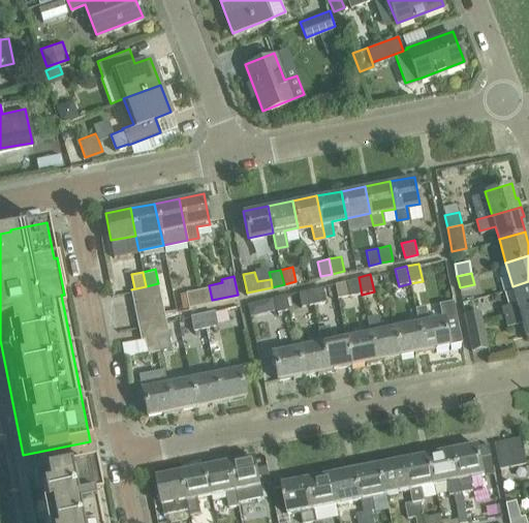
[(362,295),(359,277),(346,279),(350,298),(362,295)]
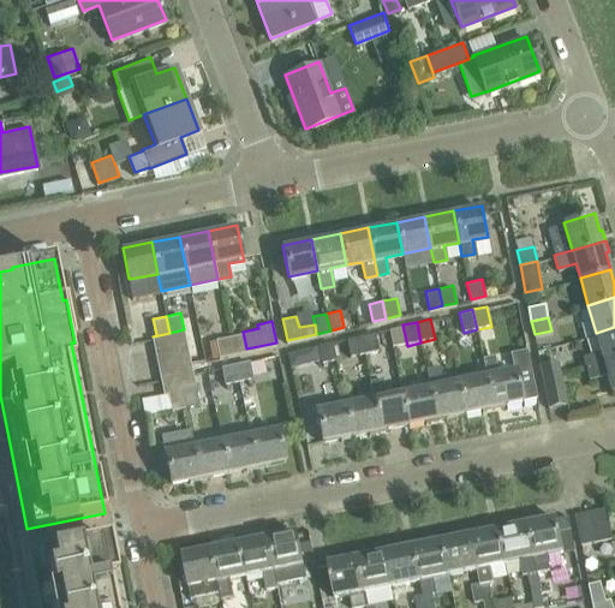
[(583,355),(586,367),(614,357),(614,327),(596,333),(601,350),(583,355)]
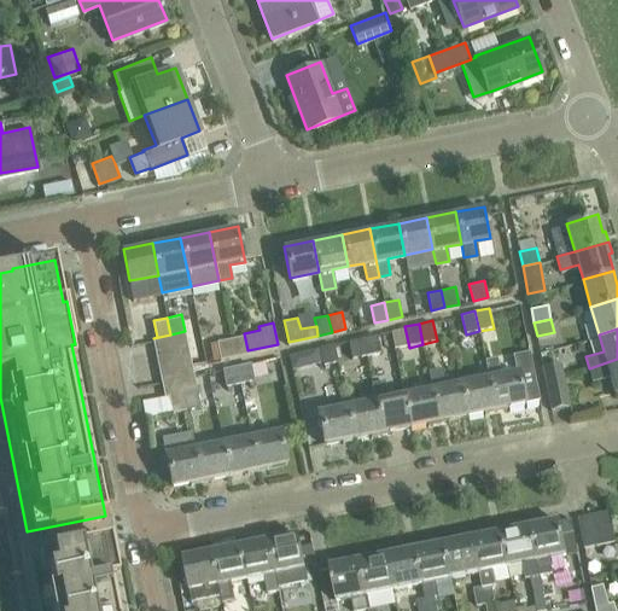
[(185,331),(170,335),(153,338),(156,351),(187,345),(185,331)]
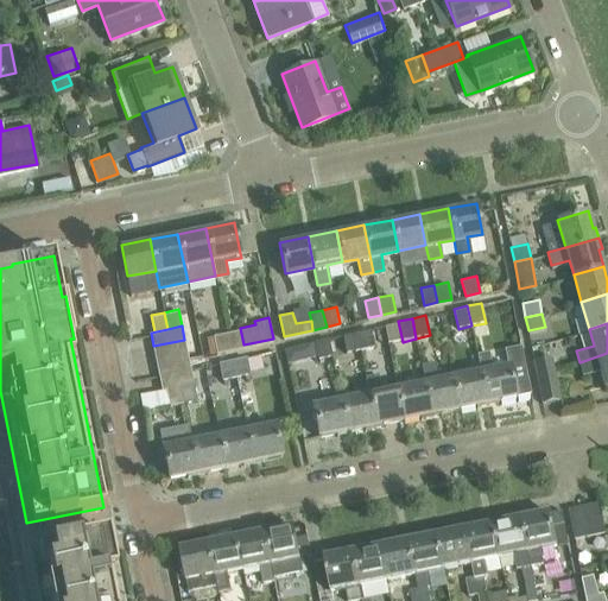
[(240,328),(227,331),(230,348),(244,345),(240,328)]
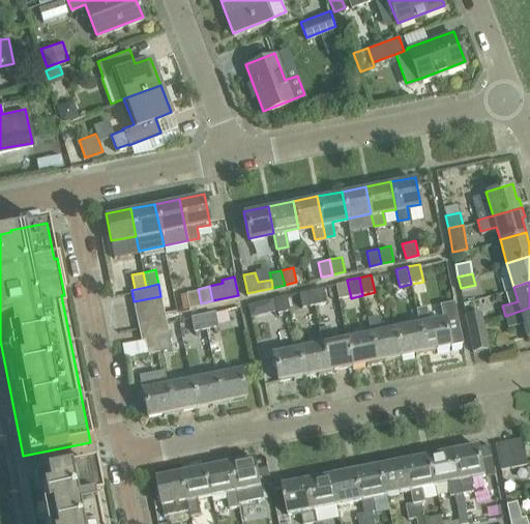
[(322,286),(311,288),(314,306),(326,303),(322,286)]
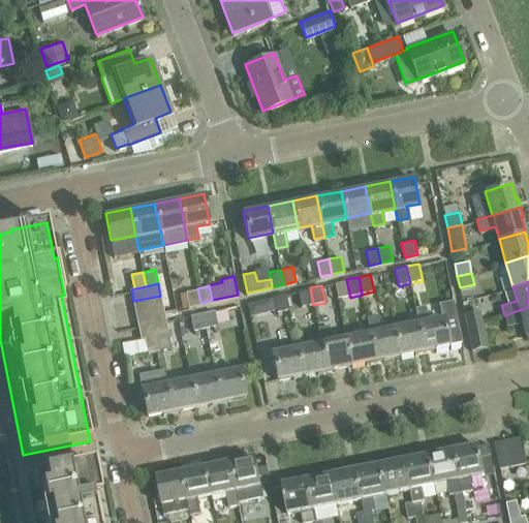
[(313,305),(310,287),(298,290),(302,308),(313,305)]
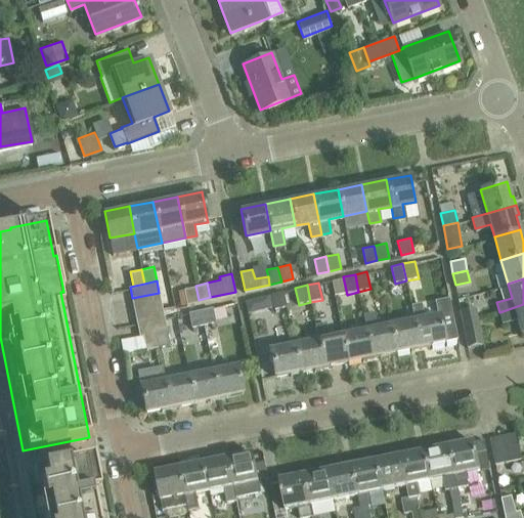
[(199,300),(195,286),(183,288),(186,303),(199,300)]
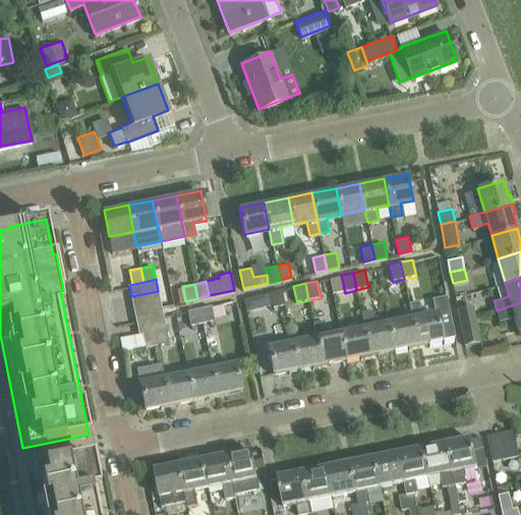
[(281,288),(270,291),(274,308),(285,306),(281,288)]
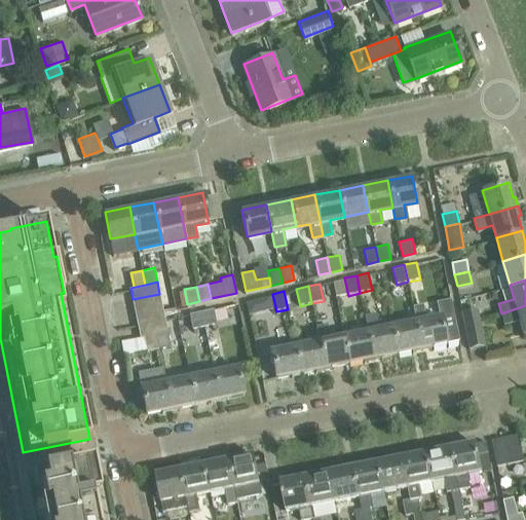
[(159,294),(133,299),(136,311),(162,306),(159,294)]
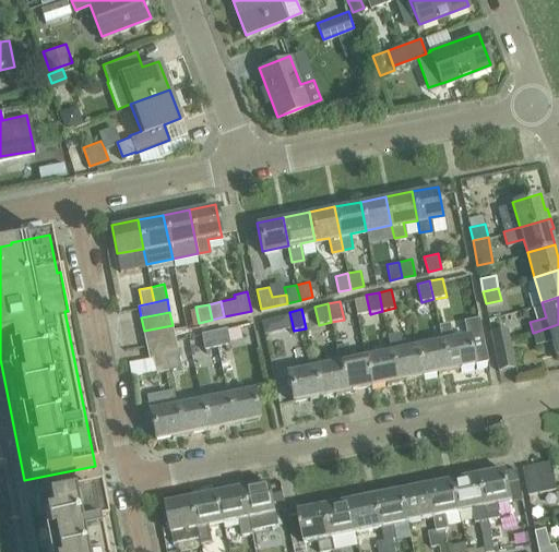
[(439,323),(442,339),(448,368),(474,362),(487,359),(478,315),(464,319),(466,334),(452,337),(449,321),(439,323)]
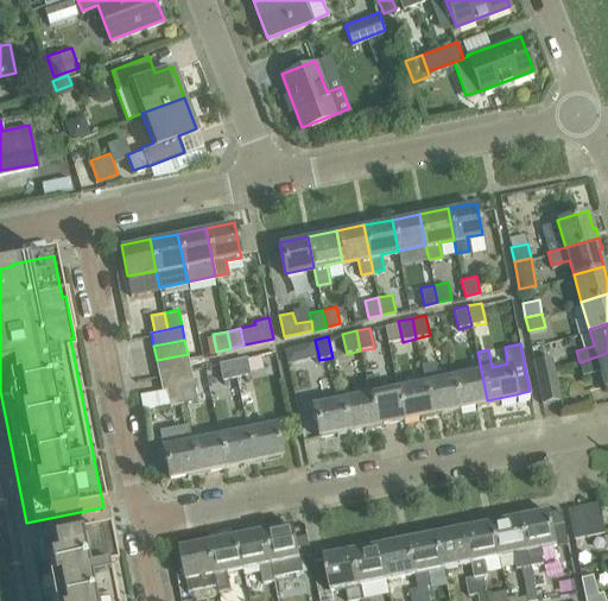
[(607,353),(580,362),(582,373),(600,368),(605,385),(607,384),(607,353)]
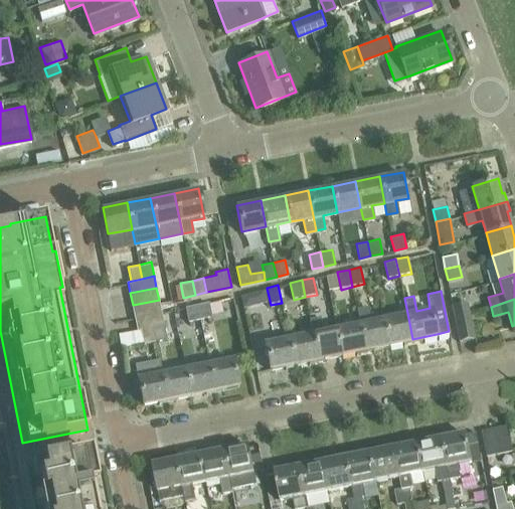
[(159,300),(133,305),(135,317),(161,311),(159,300)]
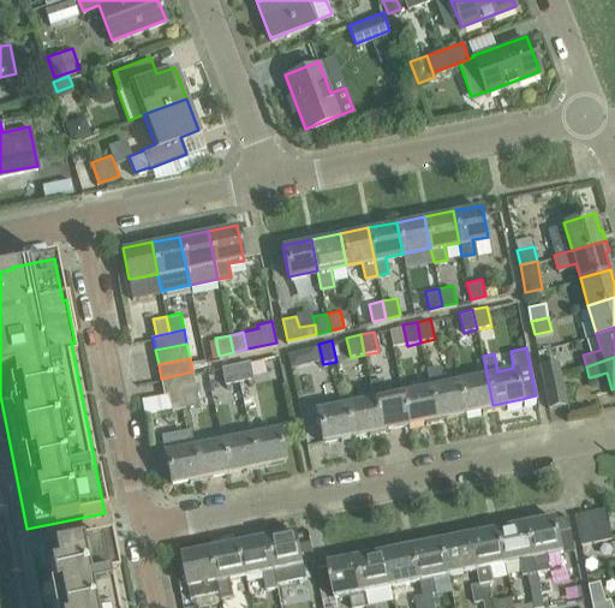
[(249,359),(236,362),(240,383),(254,380),(249,359)]
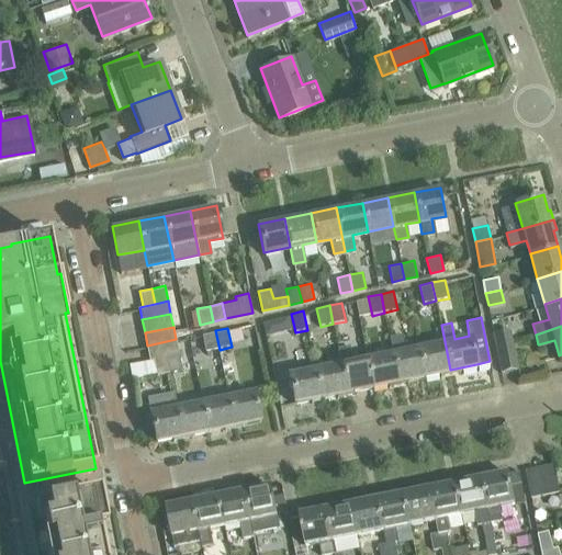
[(494,331),(496,344),(512,341),(509,328),(494,331)]
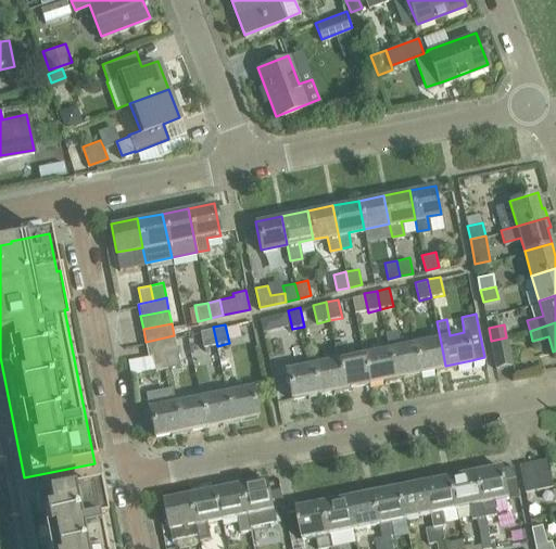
[(217,346),(213,327),(200,330),(204,348),(217,346)]
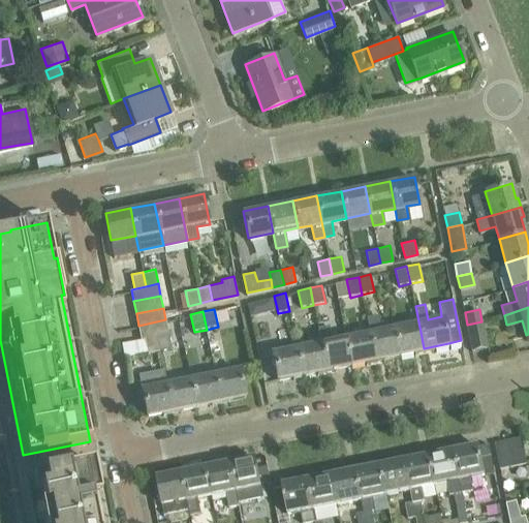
[(367,316),(369,331),(375,358),(399,354),(394,326),(380,329),(377,314),(367,316)]
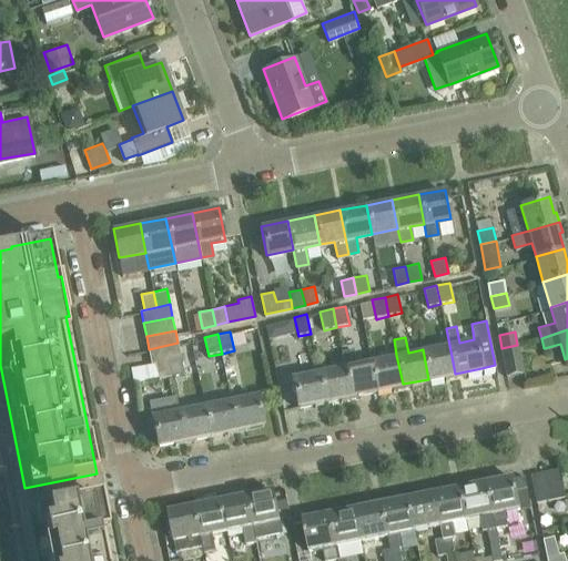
[(178,343),(149,349),(152,361),(168,358),(181,356),(178,343)]
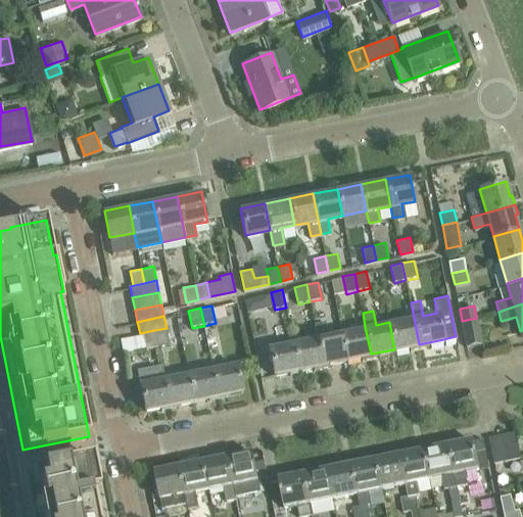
[(414,318),(389,322),(394,349),(419,344),(414,318)]
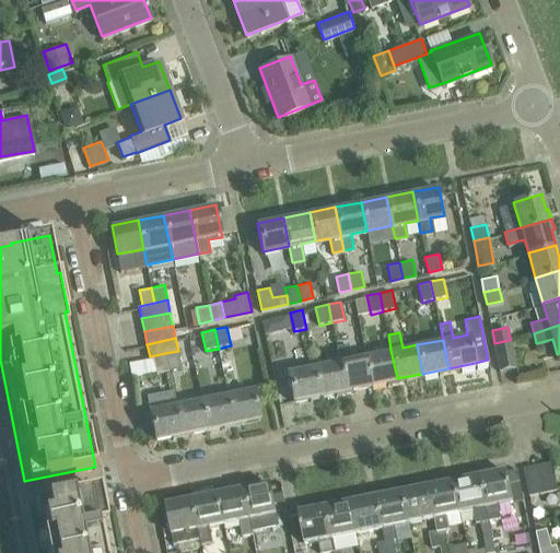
[(510,340),(494,343),(500,368),(515,365),(510,340)]
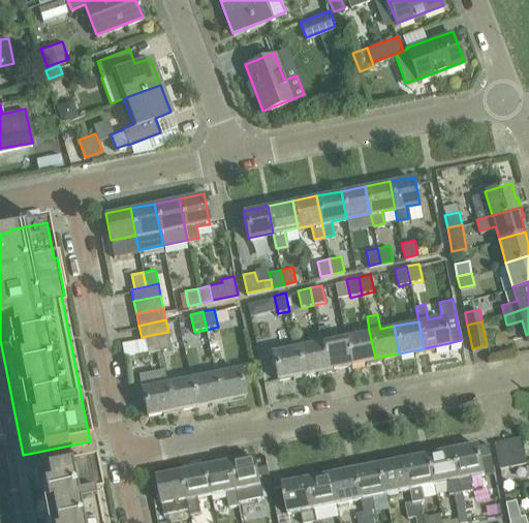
[(318,327),(320,341),(327,368),(350,363),(345,336),(332,339),(329,325),(318,327)]
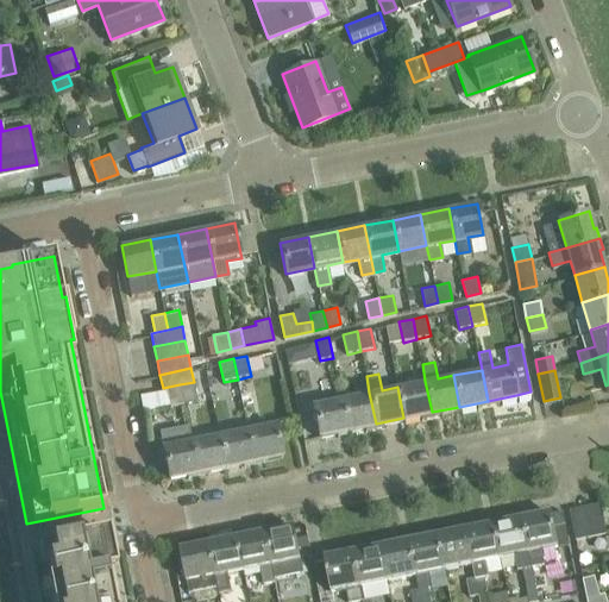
[(425,381),(397,387),(403,418),(432,412),(425,381)]
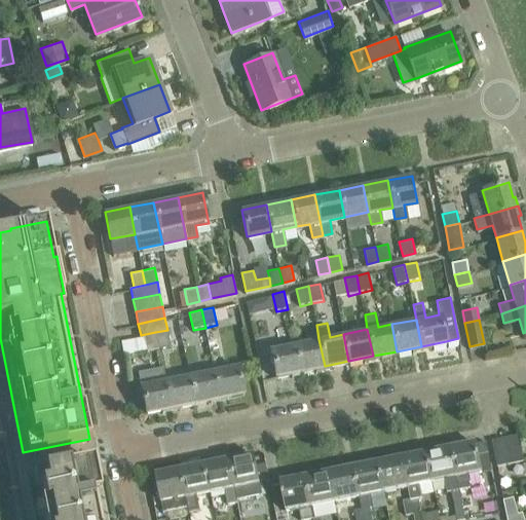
[(167,330),(155,332),(158,346),(171,344),(167,330)]
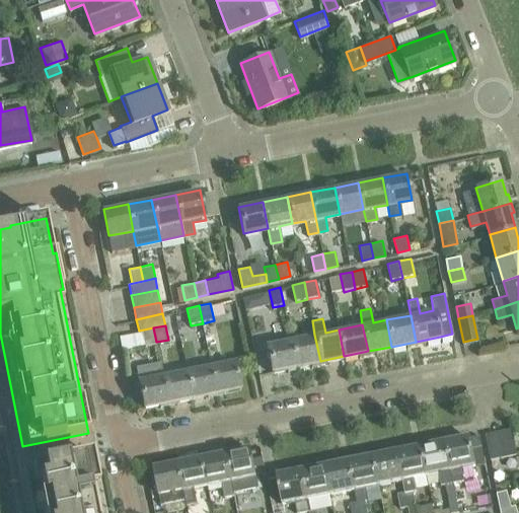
[(153,327),(139,331),(141,331),(144,345),(156,342),(153,327)]
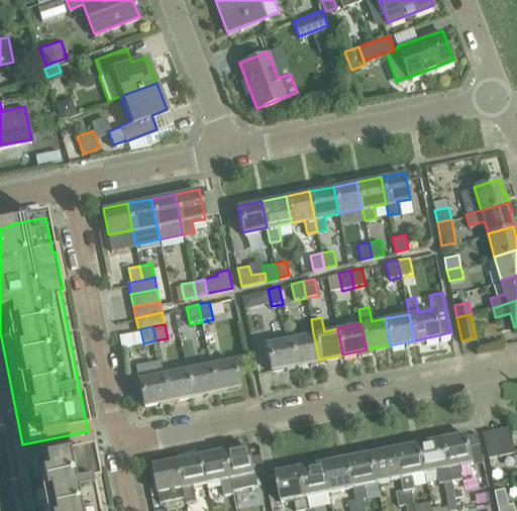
[(313,333),(290,337),(295,365),(319,360),(313,333)]
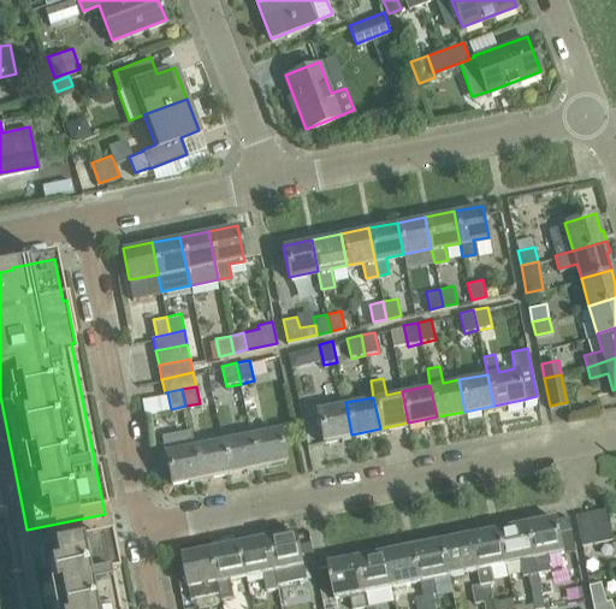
[(351,435),(345,402),(317,408),(323,441),(351,435)]
